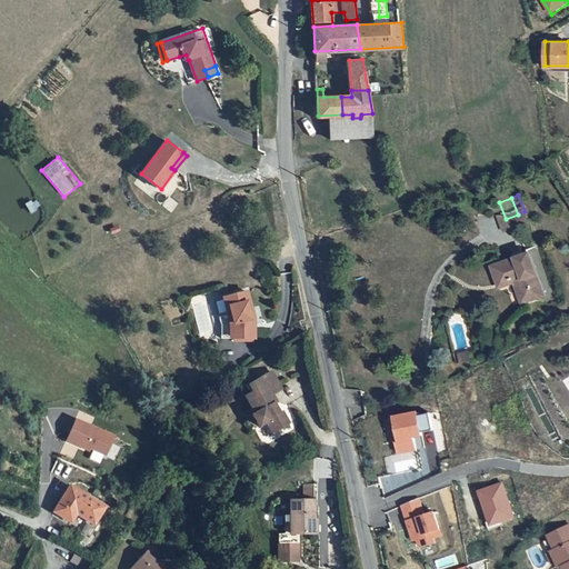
[(490,206),(497,222),(506,219),(499,202),(490,206)]
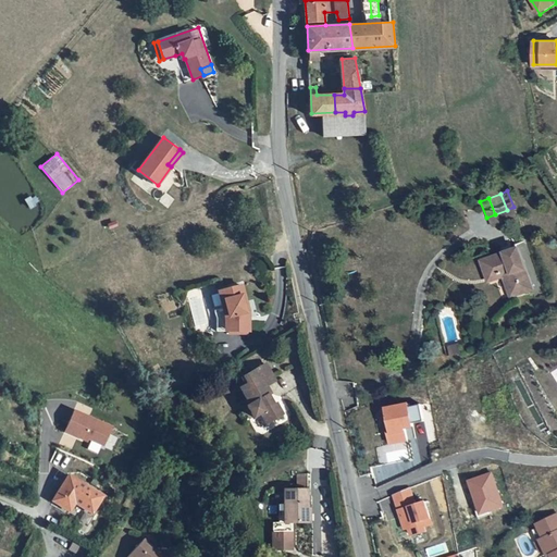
[(499,268),(507,288),(529,281),(512,240),(482,251),(491,271),(499,268)]
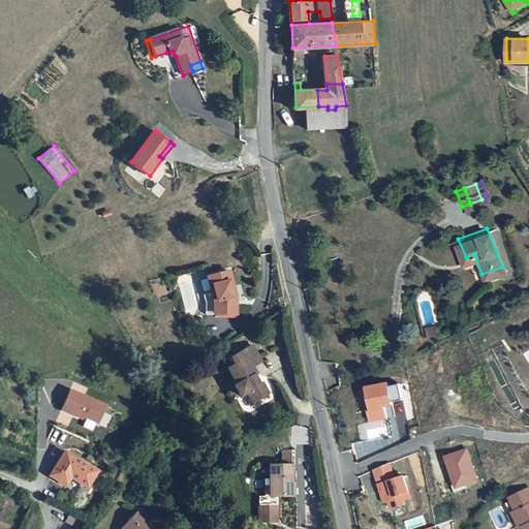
[(466,257),(458,239),(453,241),(459,259),(466,257)]
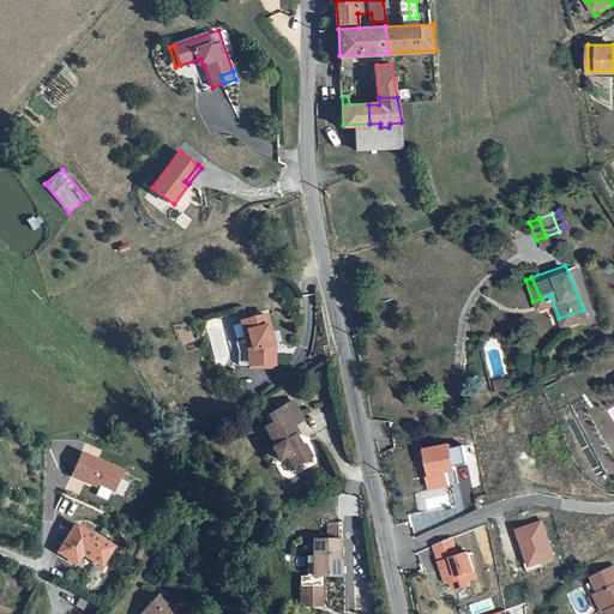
[(236,353),(238,360),(272,360),(272,348),(269,348),(269,339),(265,327),(269,326),(264,309),(238,317),(244,335),(234,337),(236,347),(236,353)]
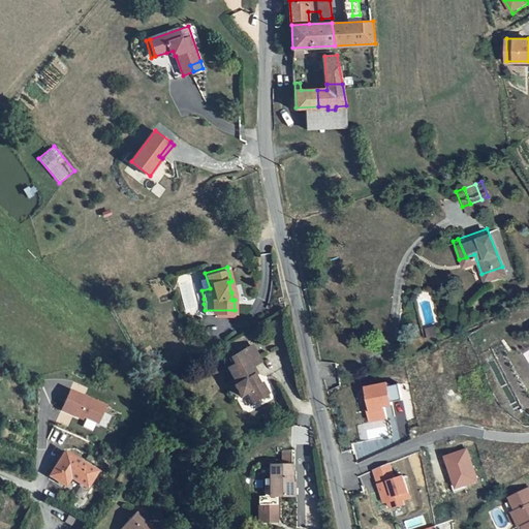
[(436,319),(429,323),(431,330),(439,327),(436,319)]
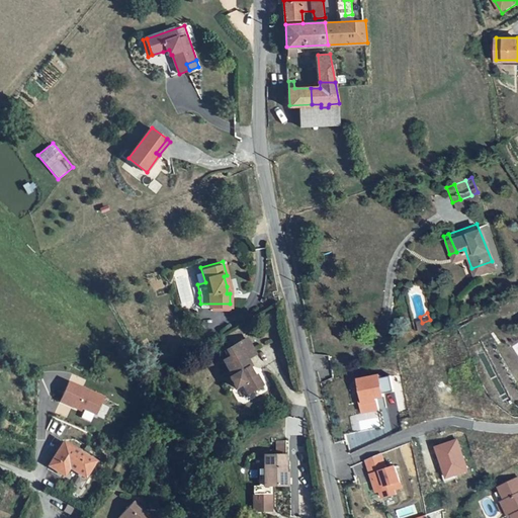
[(253,353),(246,338),(224,348),(224,349),(225,350),(227,350),(227,349),(230,354),(226,356),(222,358),(229,373),(226,375),(231,386),(238,383),(243,393),(259,384),(245,357),(253,353)]
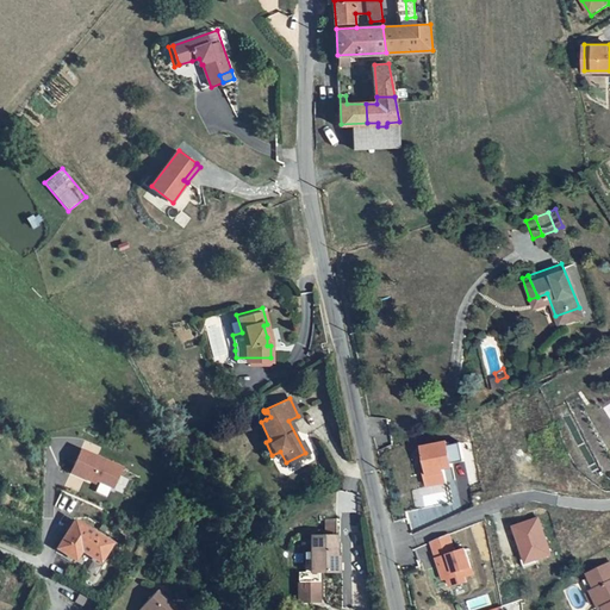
[(448,442),(422,448),(428,472),(424,473),(429,487),(449,483),(446,472),(455,470),(454,465),(466,461),(461,442),(449,446),(448,442)]
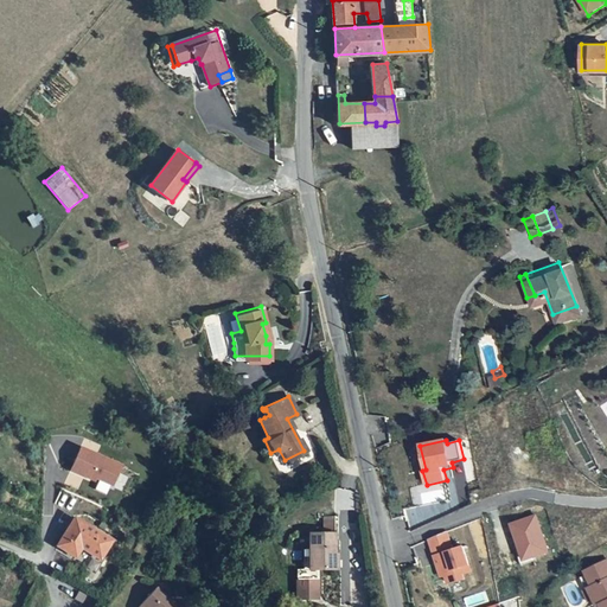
[(122,467),(82,448),(70,473),(95,485),(97,481),(113,489),(122,467)]
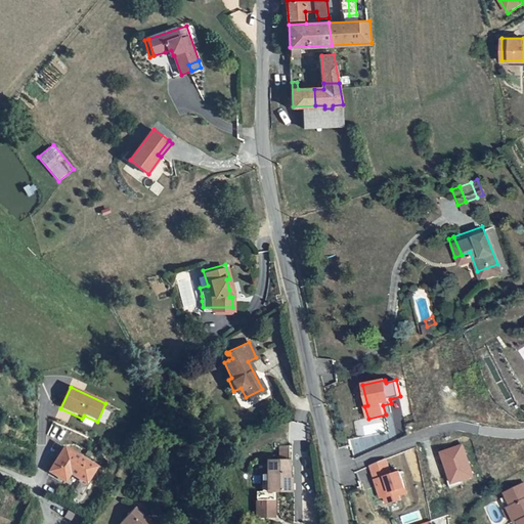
[(308,439),(308,423),(290,423),(290,439),(308,439)]
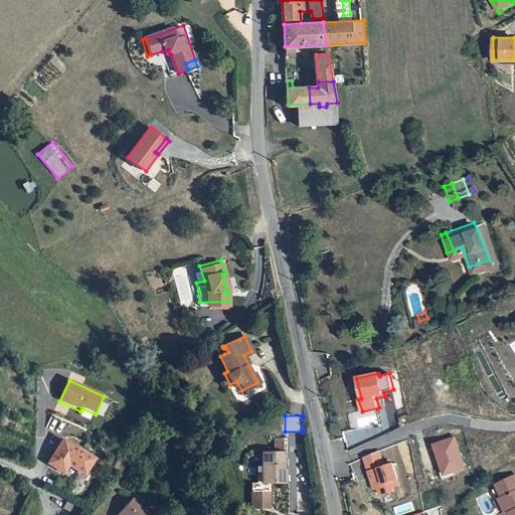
[(455,437),(434,444),(446,476),(466,469),(455,437)]
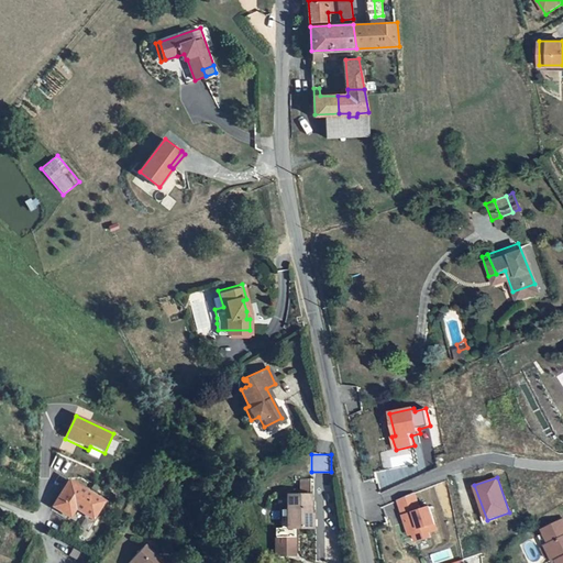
[(306,478),(296,479),(298,495),(285,497),(286,511),(287,529),(282,530),(276,531),(278,558),(298,555),(295,529),(311,527),(308,495),(306,478)]
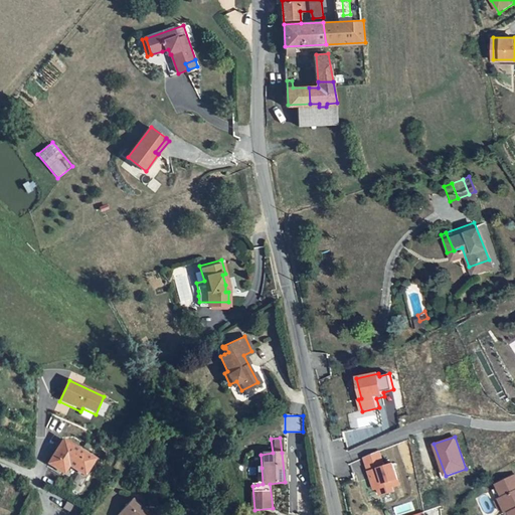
[(95,457),(61,440),(47,463),(62,471),(68,463),(86,472),(95,457)]
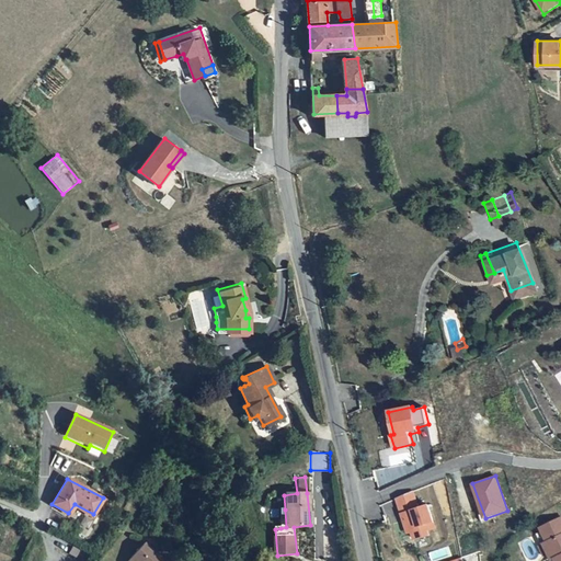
[(414,493),(398,500),(408,534),(412,533),(414,539),(432,534),(432,530),(437,529),(431,504),(421,508),(414,493)]
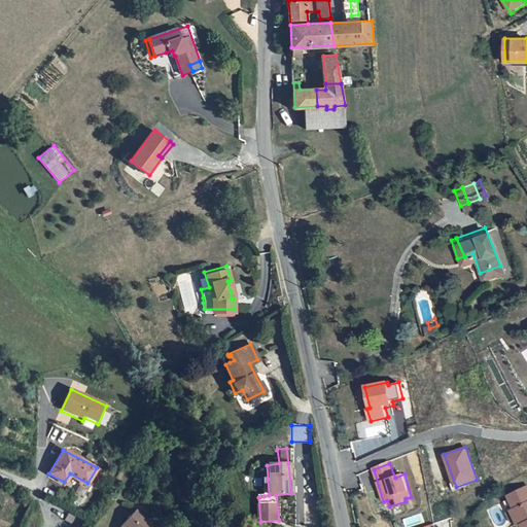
[(505,500),(507,504),(519,526),(526,526),(526,495),(524,490),(505,500)]
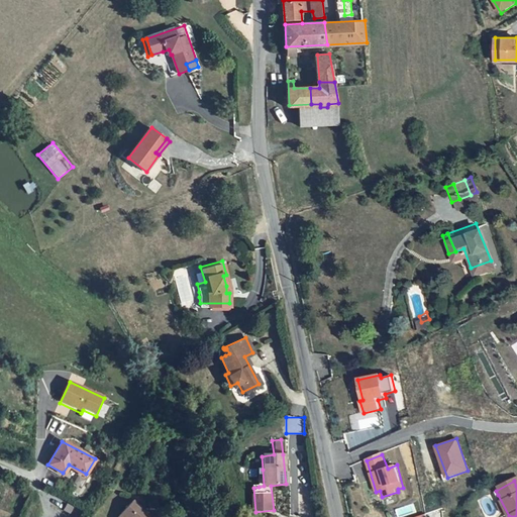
[(505,516),(509,516),(498,495),(493,497),(497,505),(494,507),(498,515),(502,512),(505,516)]
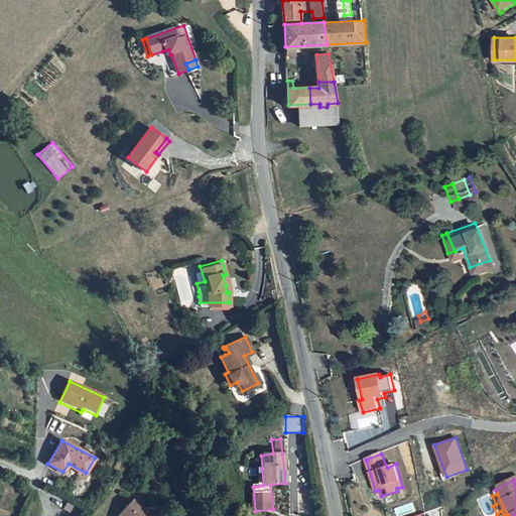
[(115,515),(156,515),(135,496),(115,515)]
